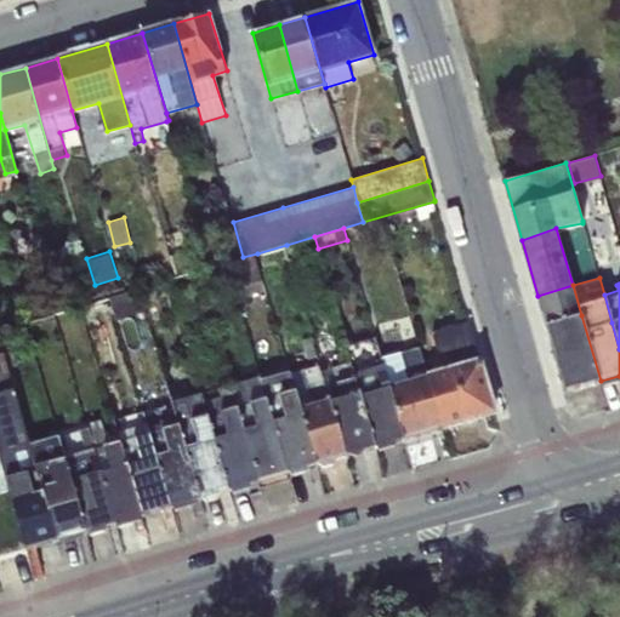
[(573,285),(538,296),(546,325),(581,315),(573,285)]
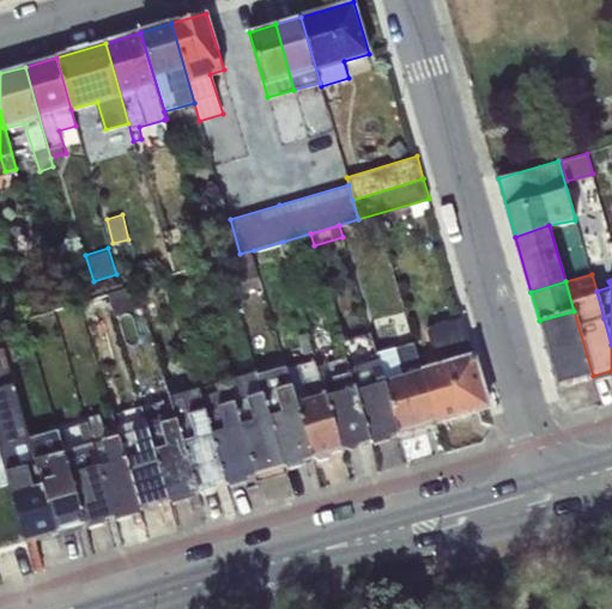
[(122,288),(110,292),(117,314),(143,305),(137,285),(122,288)]
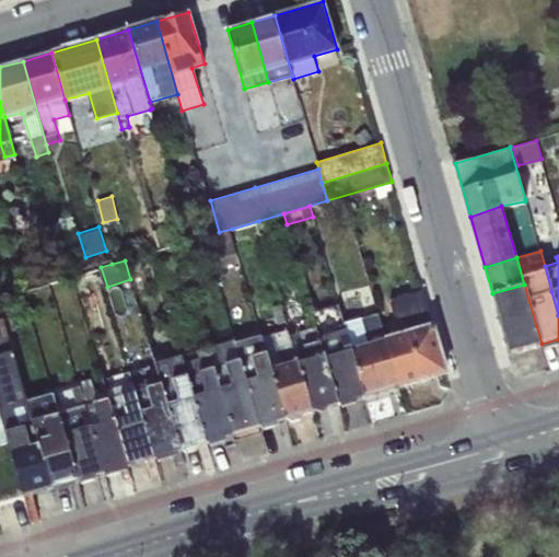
[(39,267),(19,266),(20,283),(39,283),(39,267)]
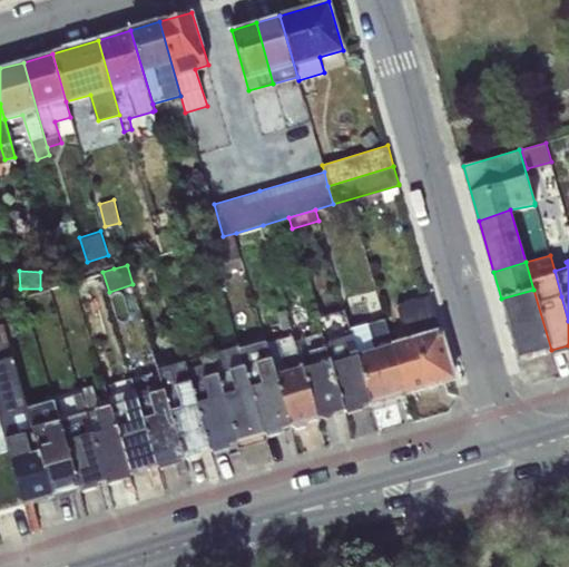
[(533,290),(501,299),(509,328),(516,350),(528,357),(551,350),(533,290)]
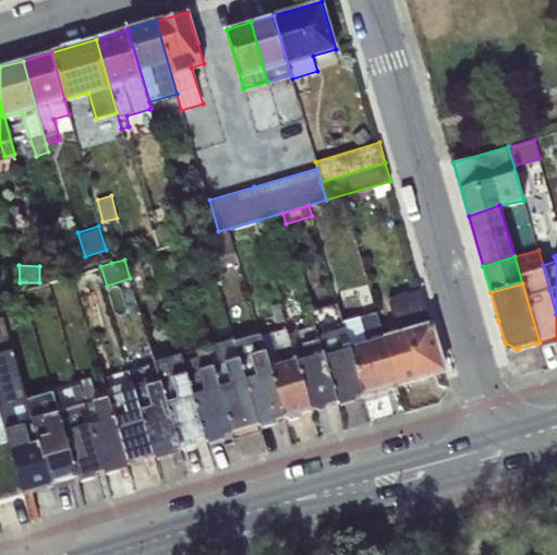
[(408,328),(384,335),(398,384),(445,370),(421,288),(388,298),(395,317),(403,315),(408,328)]
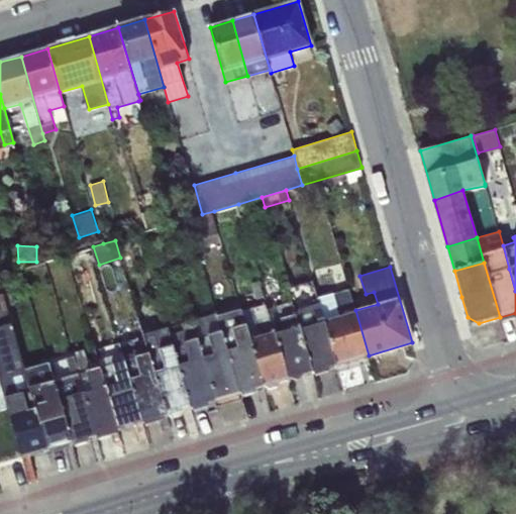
[(336,365),(317,297),(313,281),(288,287),(289,291),(312,372),(336,365)]
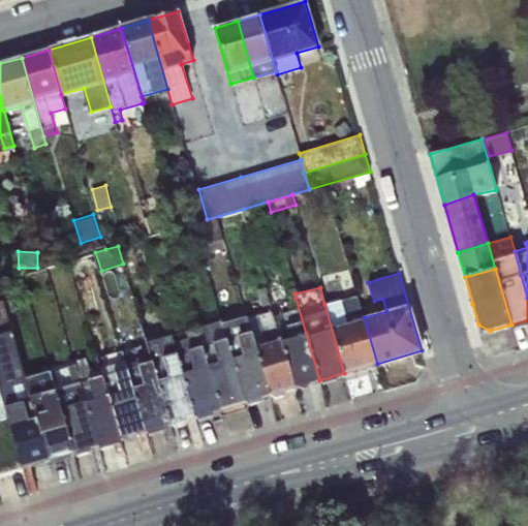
[(341,300),(324,304),(344,373),(377,364),(364,317),(358,294),(340,298),(341,300)]
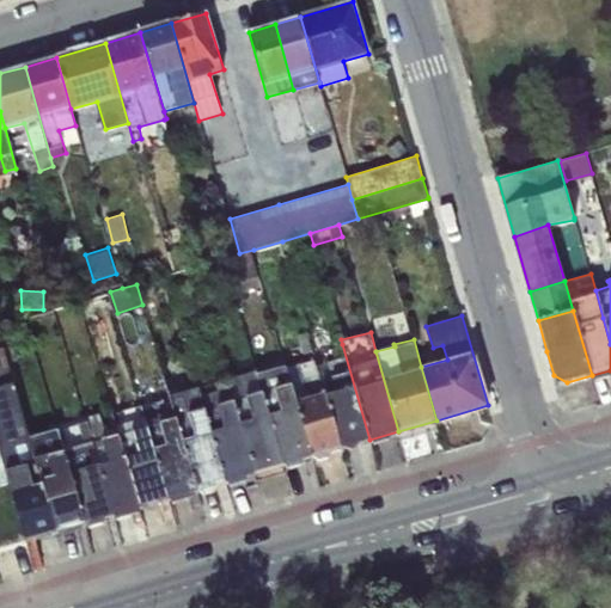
[(335,358),(317,363),(341,448),(370,440),(342,344),(333,348),(335,358)]
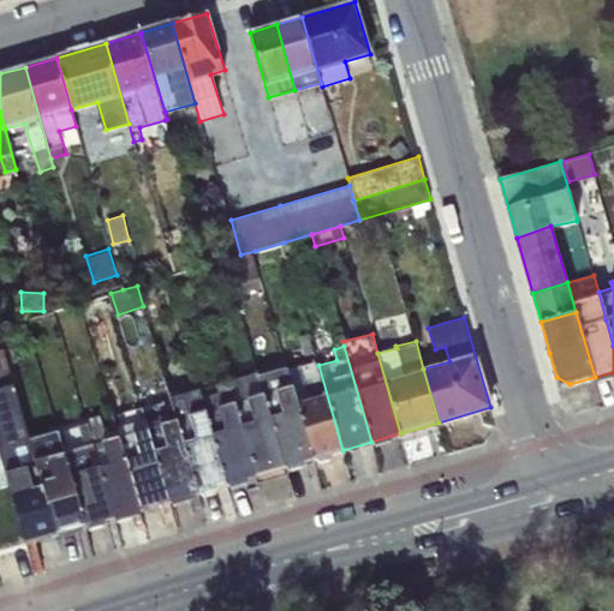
[(0,389),(15,385),(4,348),(0,348),(0,389)]
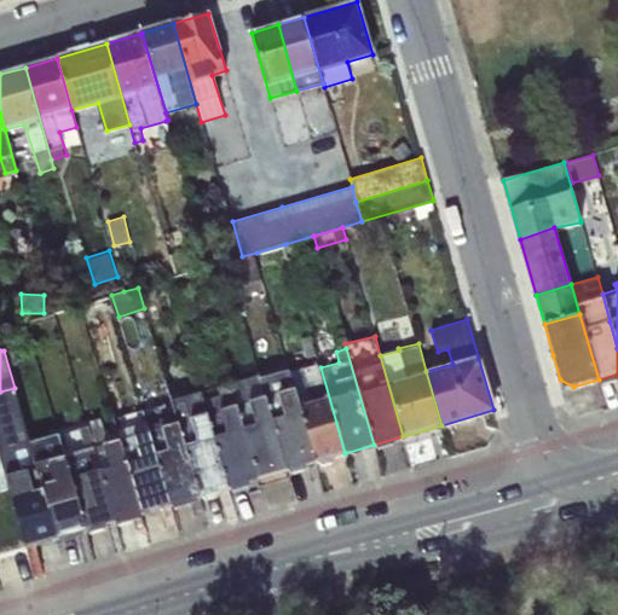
[(319,363),(290,371),(316,462),(323,464),(331,462),(334,457),(345,453),(321,367),(319,363)]
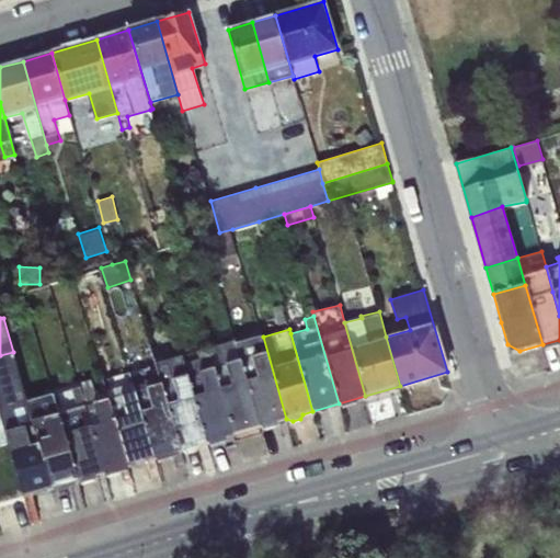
[(263,337),(237,343),(260,426),(280,421),(286,419),(263,337)]
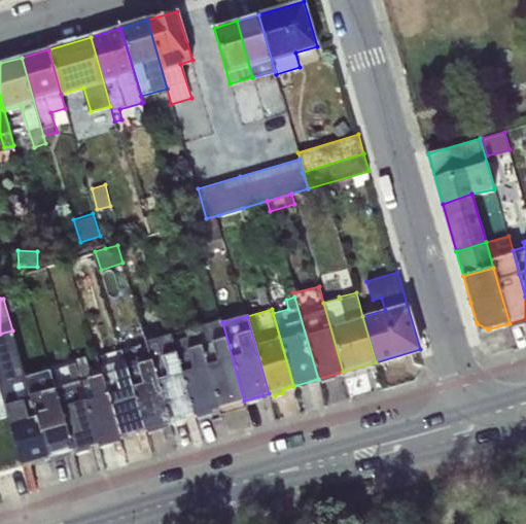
[(221,319),(197,326),(219,408),(244,400),(222,322),(221,319)]
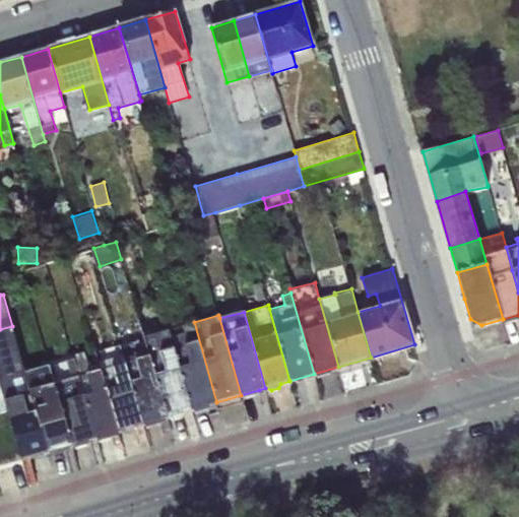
[(186,333),(172,337),(192,409),(216,402),(194,322),(184,326),(186,333)]
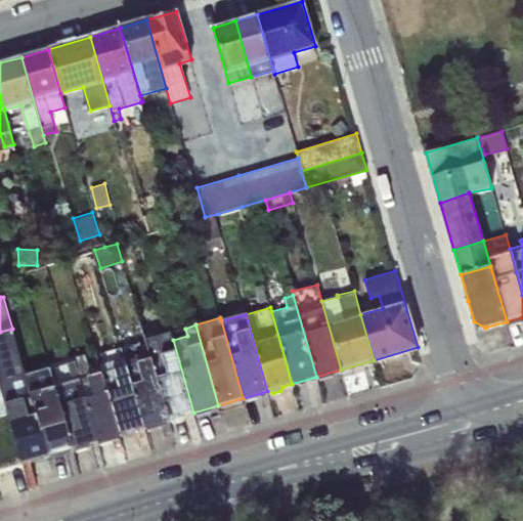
[(12,329),(0,332),(0,382),(24,463),(32,461),(48,456),(25,376),(12,329)]
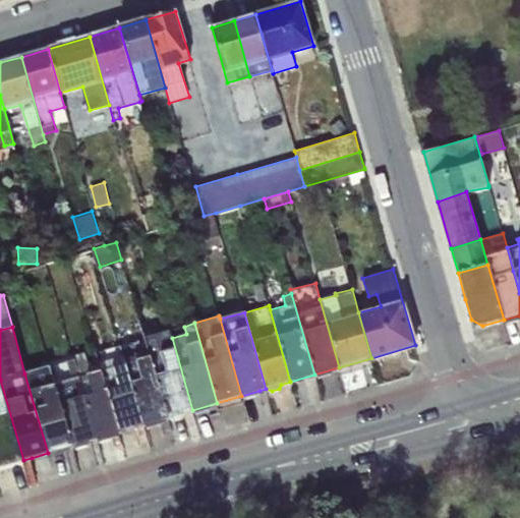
[(170,330),(146,337),(168,417),(192,410),(172,338),(170,330)]
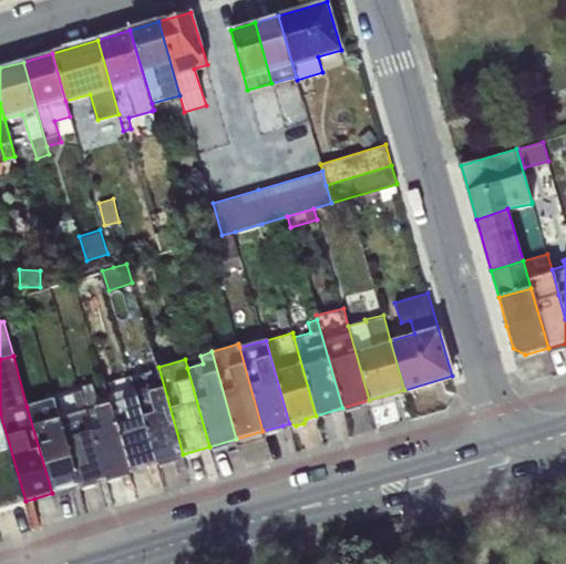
[(158,367),(132,375),(156,462),(183,454),(158,367)]
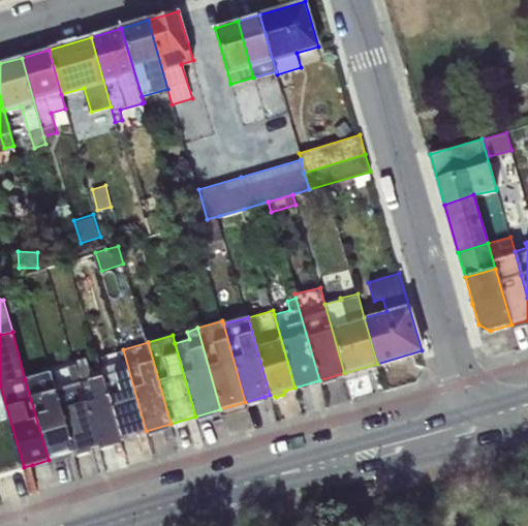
[(104,367),(101,368),(121,438),(138,434),(146,431),(123,349),(101,356),(104,367)]
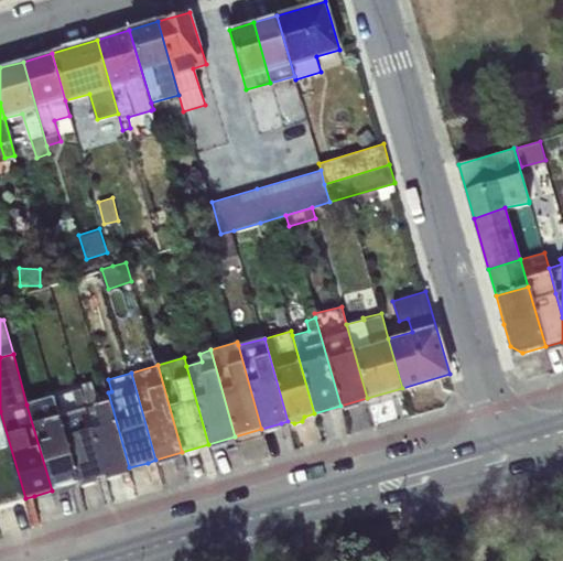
[(129,467),(108,392),(97,396),(93,380),(79,384),(80,388),(105,475),(120,471),(129,467)]
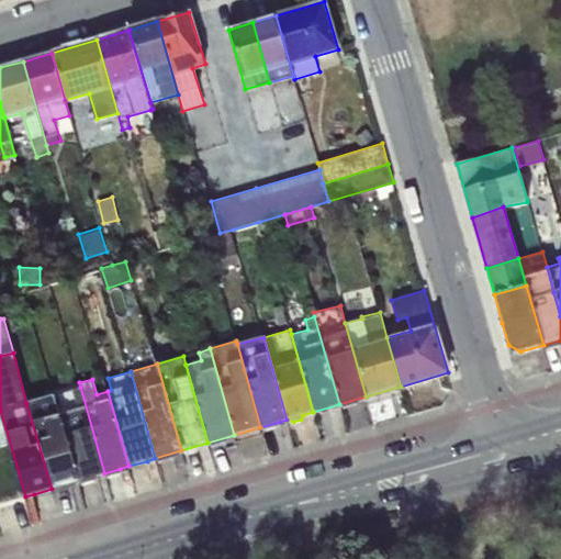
[(80,387),(53,394),(78,481),(98,476),(104,473),(80,387)]
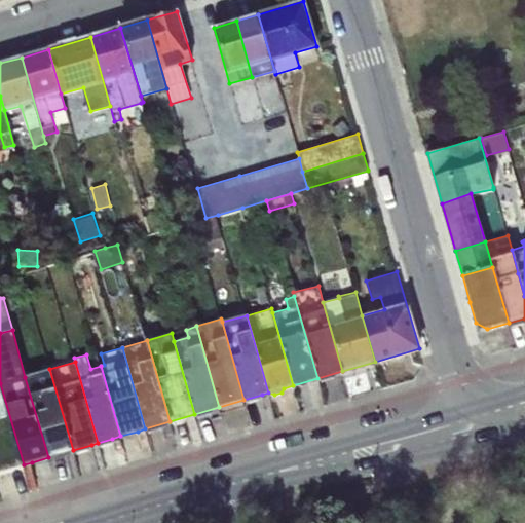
[(49,369),(25,377),(48,457),(67,452),(73,450),(49,369)]
